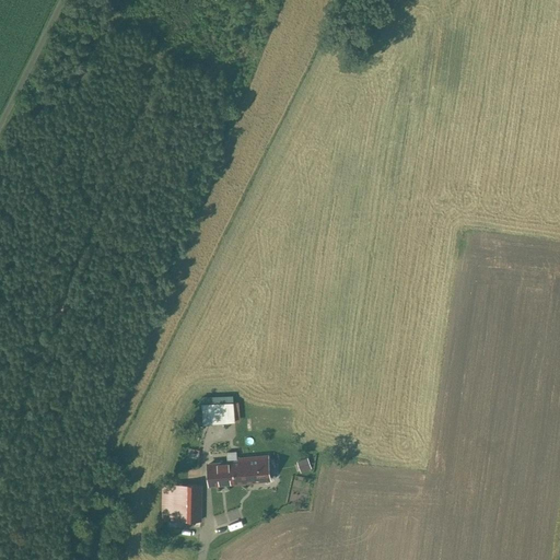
[(233,421),(232,403),(202,405),(203,423),(233,421)]
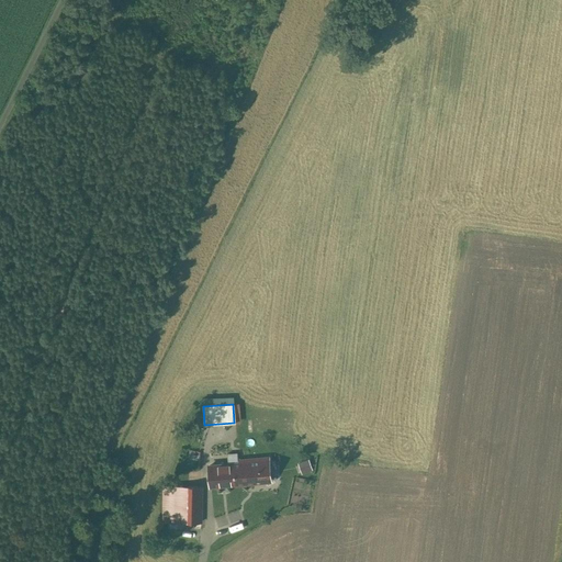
[(237,463),(239,482),(269,479),(267,457),(237,460),(237,463)]
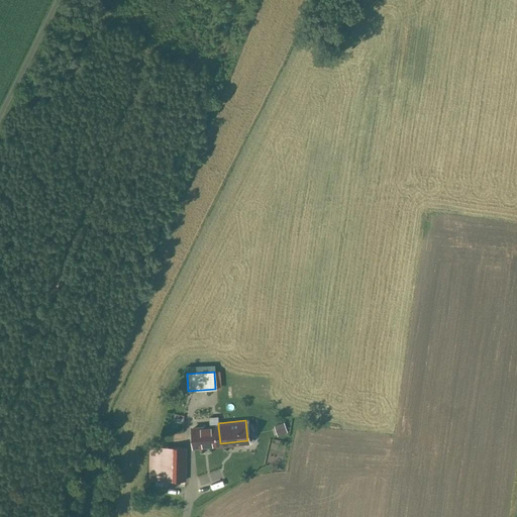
[(276,435),(287,431),(283,420),(273,424),(276,435)]
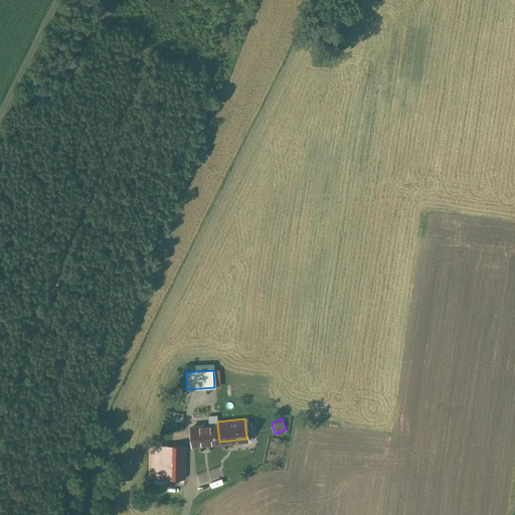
[(219,442),(217,424),(192,426),(193,445),(219,442)]
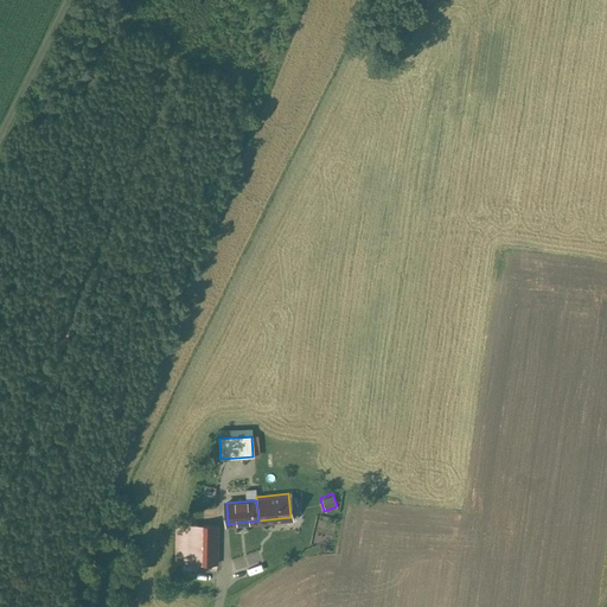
[(217,525),(177,524),(177,562),(216,563),(217,525)]
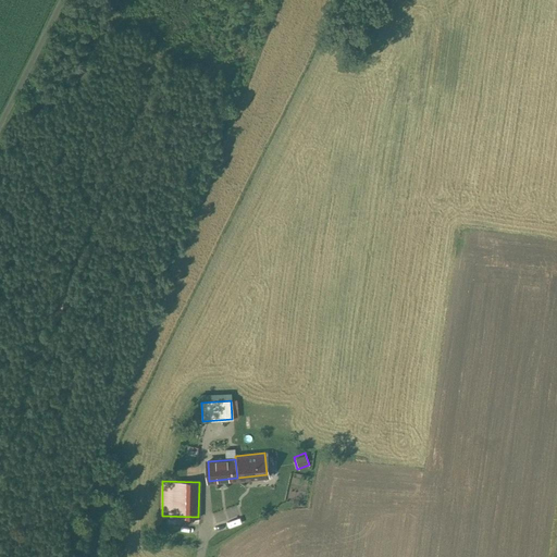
All buildings are outlined.
